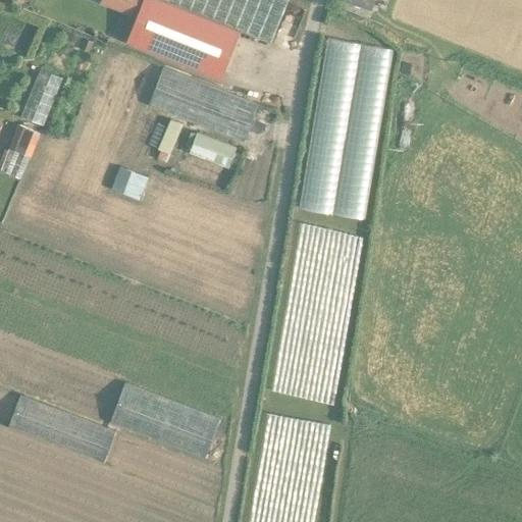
[(220,80),(239,34),(155,0),(142,0),(125,41),(220,80)]
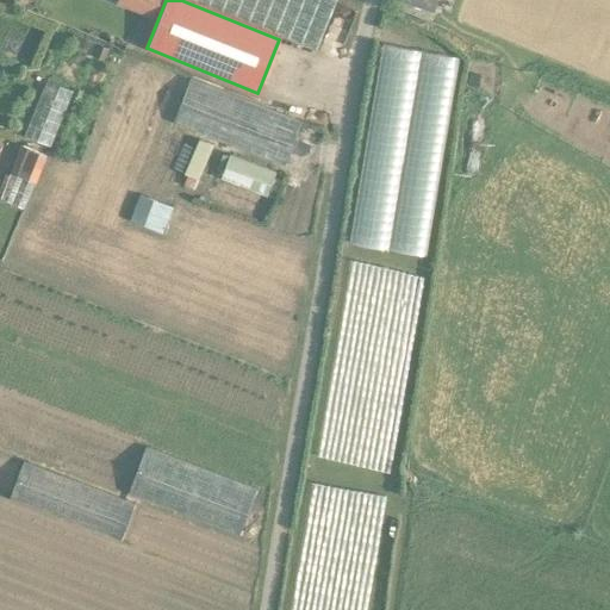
[(181,0),(279,39),(280,37),(313,50),(334,0),(181,0)]
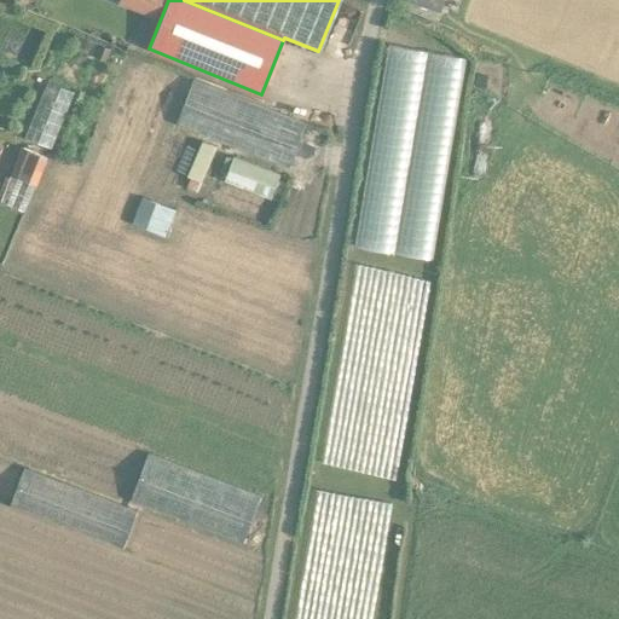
[(437,13),(440,0),(408,0),(408,4),(437,13)]
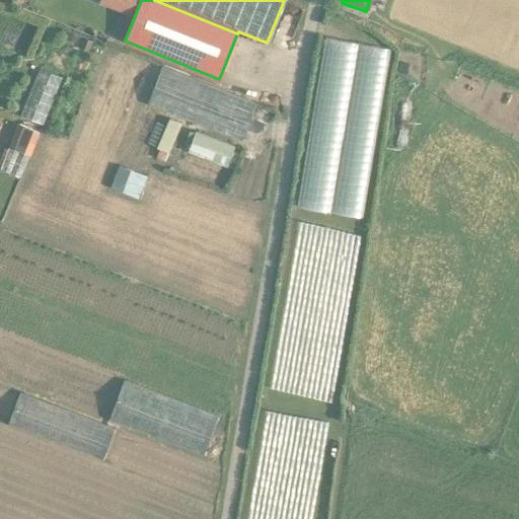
[(87,52),(91,42),(61,30),(57,41),(87,52)]
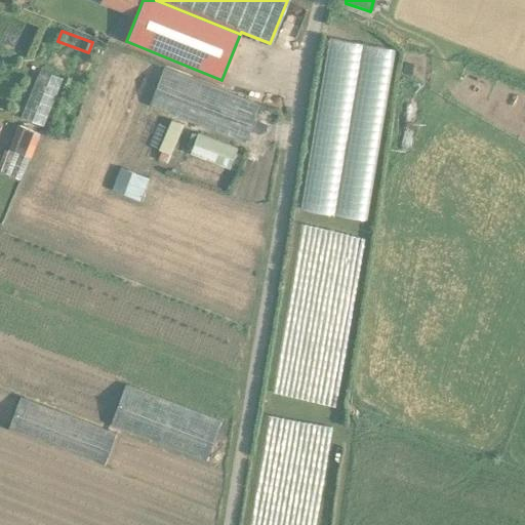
[(259,105),(163,68),(148,107),(244,144),(259,105)]
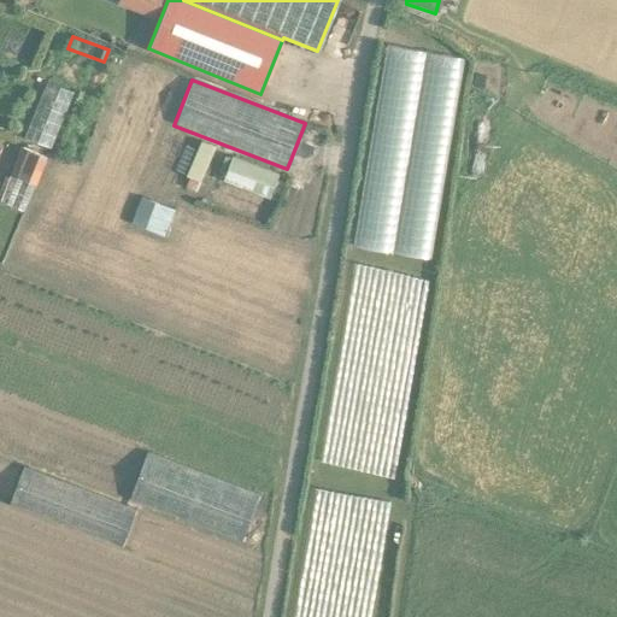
[(46,83),(23,137),(48,148),(70,93),(46,83)]
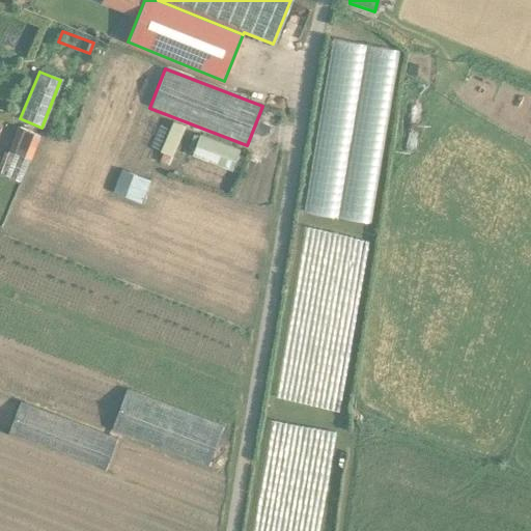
[(171,120),(162,151),(175,156),(185,124),(171,120)]
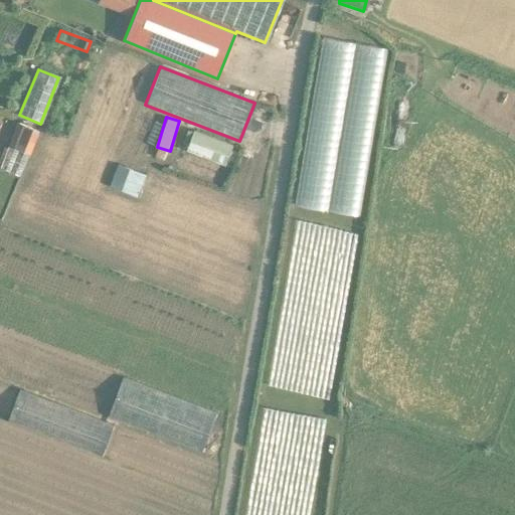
[(36,130),(17,123),(0,167),(19,175),(36,130)]
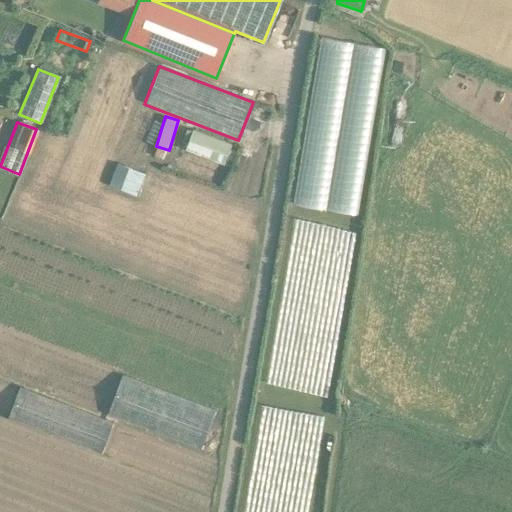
[(184,150),(223,165),(231,145),(192,130),(184,150)]
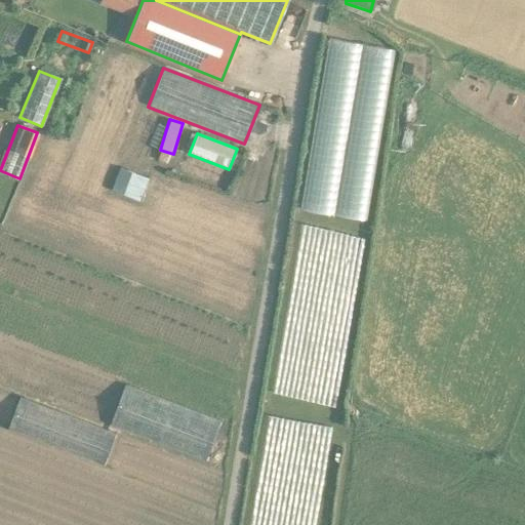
[(135,200),(144,177),(120,168),(111,191),(135,200)]
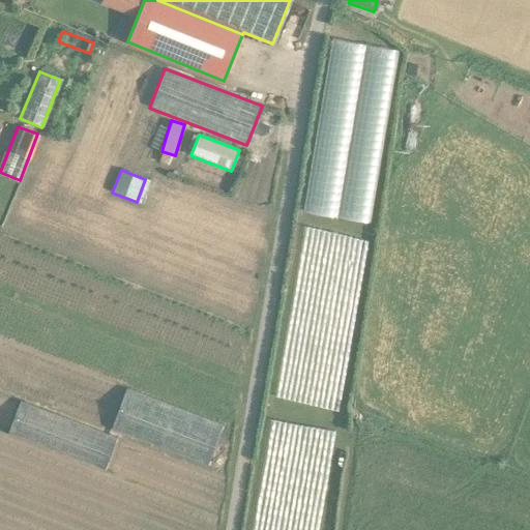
[(206,467),(222,428),(126,390),(111,429),(206,467)]
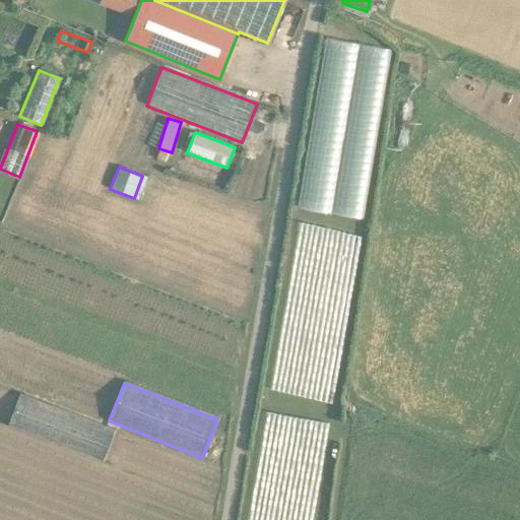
[(102,462),(114,431),(20,395),(8,427),(102,462)]
